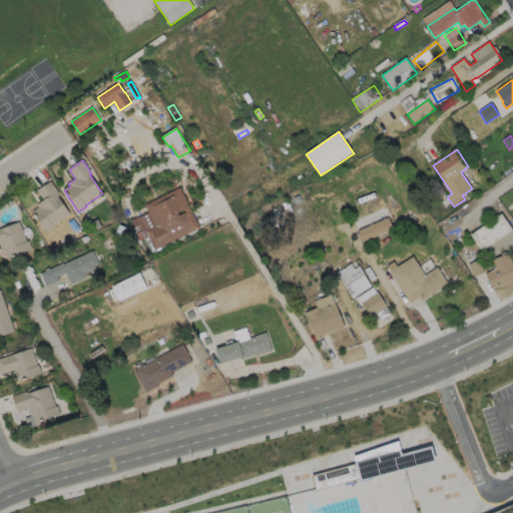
[(54,228),(47,233),(32,212),(38,207),(37,205),(43,201),(37,191),(51,181),(60,194),(58,195),(71,215),(53,226),(54,228)]
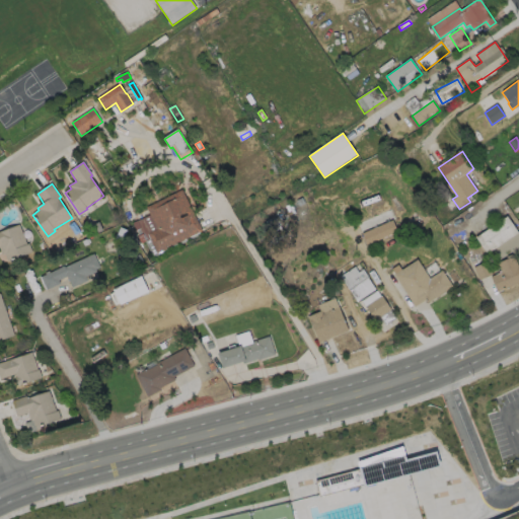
[(203,231),(157,253),(148,234),(157,229),(146,208),(182,190),(203,231)]
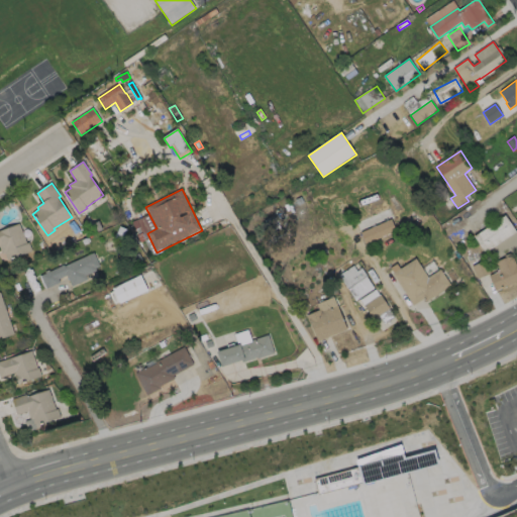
[(304,203),(299,206),(296,201),(301,197),(304,203)]
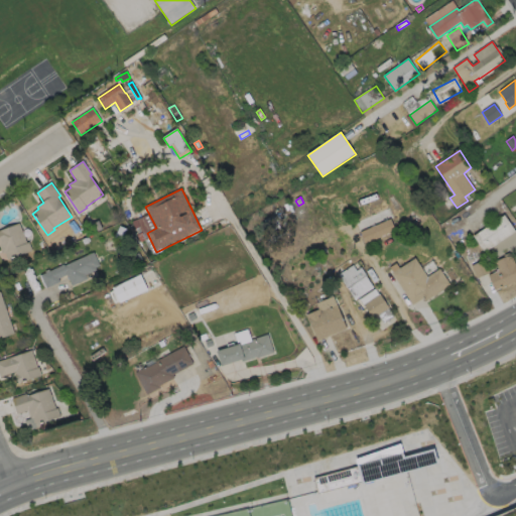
[(292,209),(287,212),(284,206),(289,203),(292,209)]
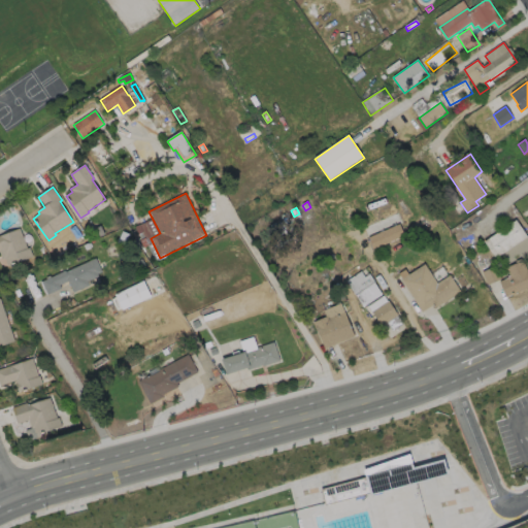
[(527,237),(495,259),(485,242),(516,221),(527,237)]
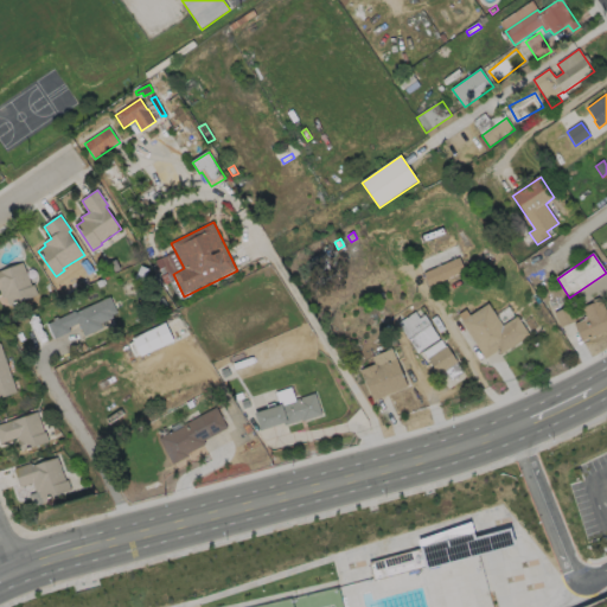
[(466,272),(430,287),(425,274),(460,259),(466,272)]
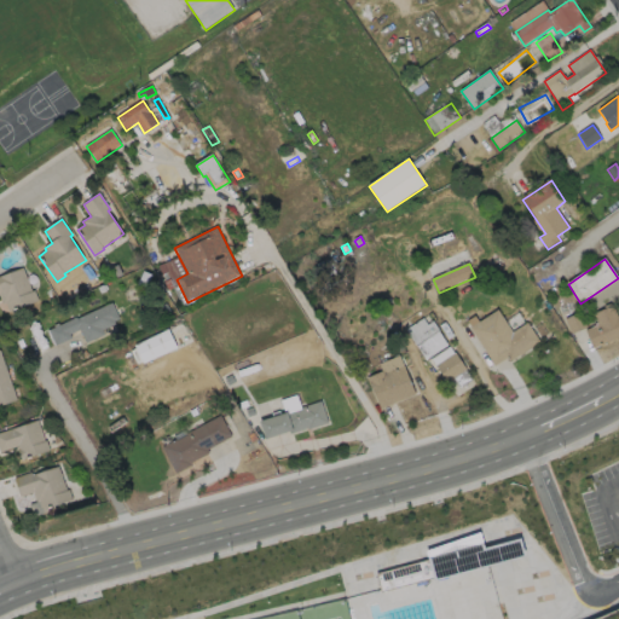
[(0,277),(23,268),(33,291),(35,291),(39,301),(10,312),(6,305),(4,306),(0,296),(0,277)]
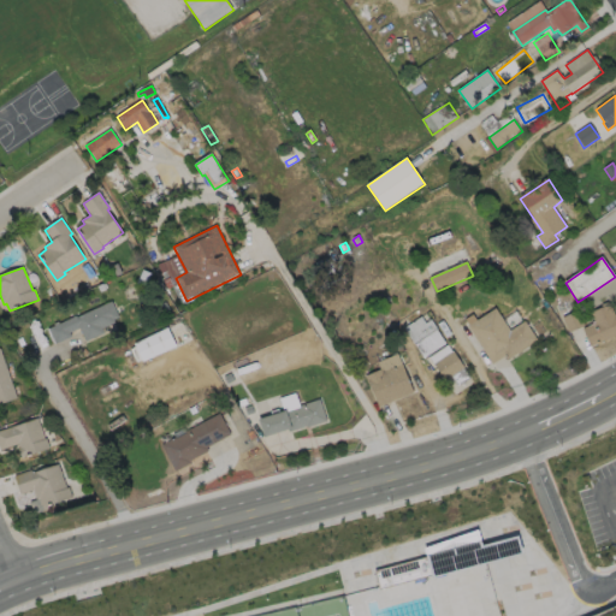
[(175,286),(167,290),(163,282),(170,277),(175,286)]
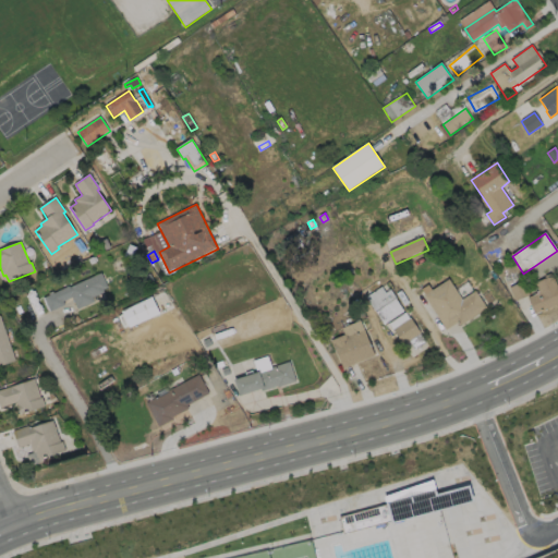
[(63,270),(56,274),(51,266),(59,262),(63,270)]
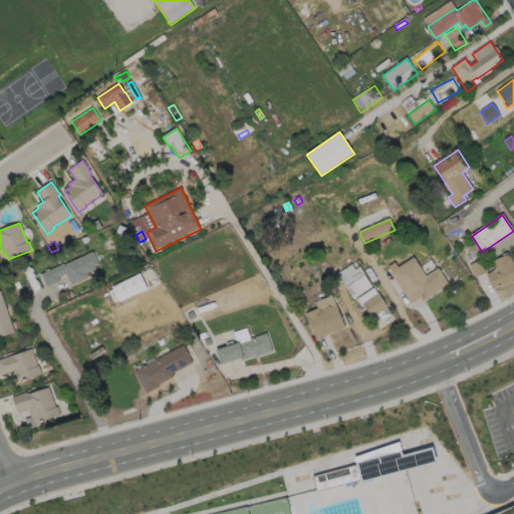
[(93,252),(100,266),(96,268),(96,269),(85,274),(87,278),(72,285),(67,274),(58,278),(60,282),(47,288),(41,275),(64,264),(64,265),(93,252)]
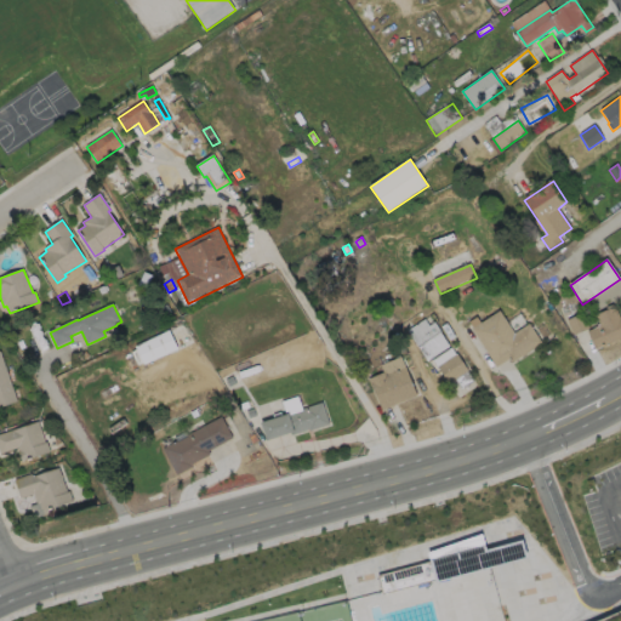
[(171,313),(165,317),(161,308),(167,305),(171,313)]
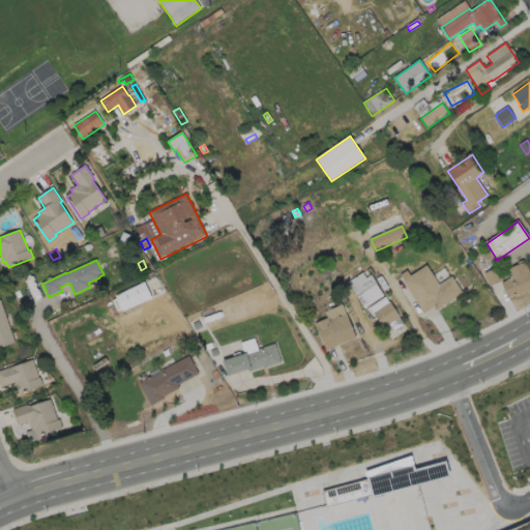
[(529,272),(529,289),(508,299),(501,284),(512,278),(508,269),(525,262),(529,272)]
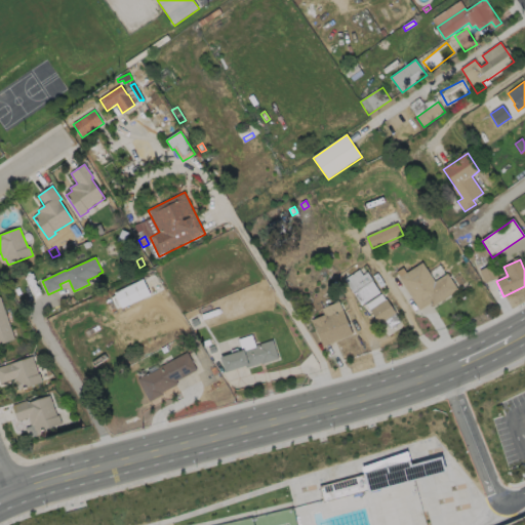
[(422,264),(435,282),(448,274),(458,290),(445,298),(446,299),(442,301),(441,300),(433,307),(431,305),(420,311),(399,278),(422,264)]
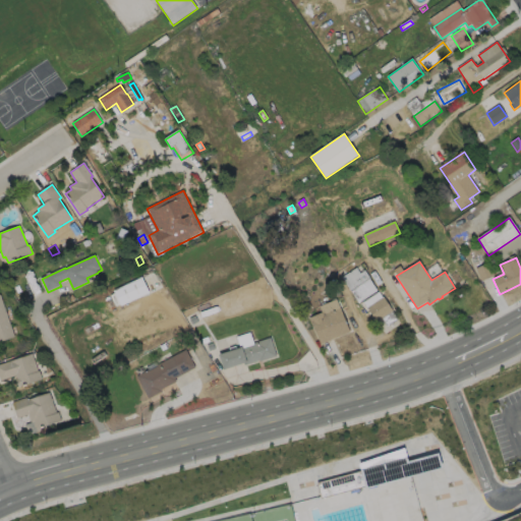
[(495,277),(481,282),(476,269),(488,264),(495,277)]
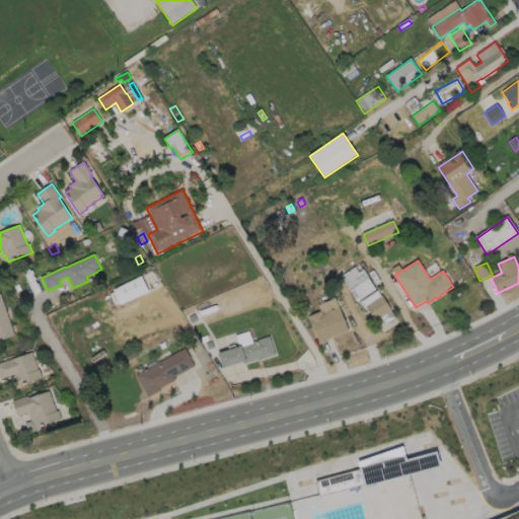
[(355,267),(359,273),(363,270),(369,278),(368,278),(376,290),(358,302),(341,277),(355,267)]
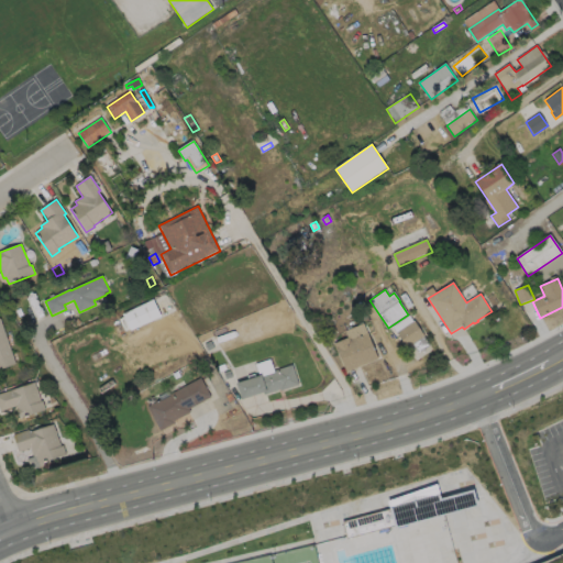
[(162,317),(131,332),(123,315),(153,299),(162,317)]
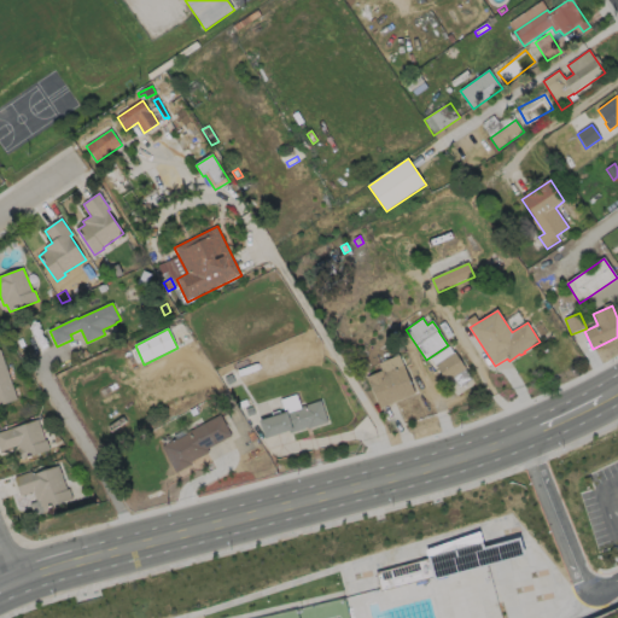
[(0,350),(17,401),(0,406),(0,350)]
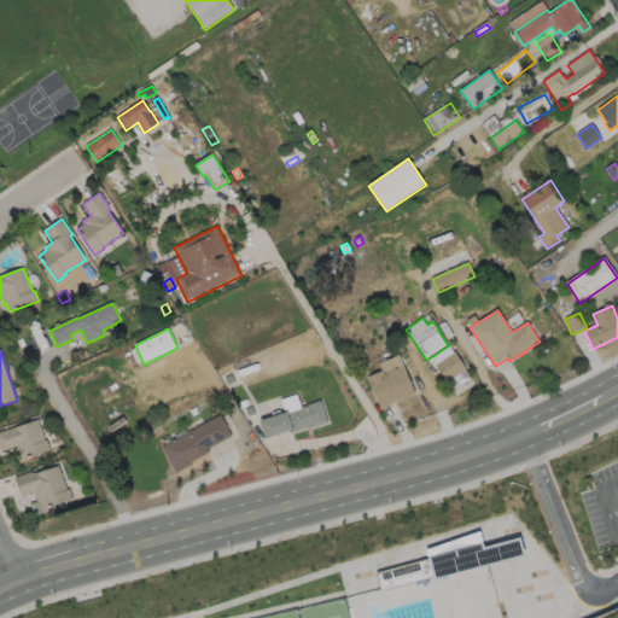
[(466,369),(447,383),(435,366),(455,353),(466,369)]
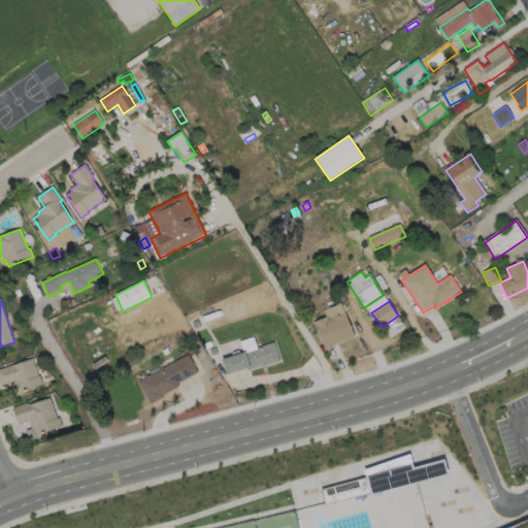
[(99,308),(94,311),(91,304),(96,302),(99,308)]
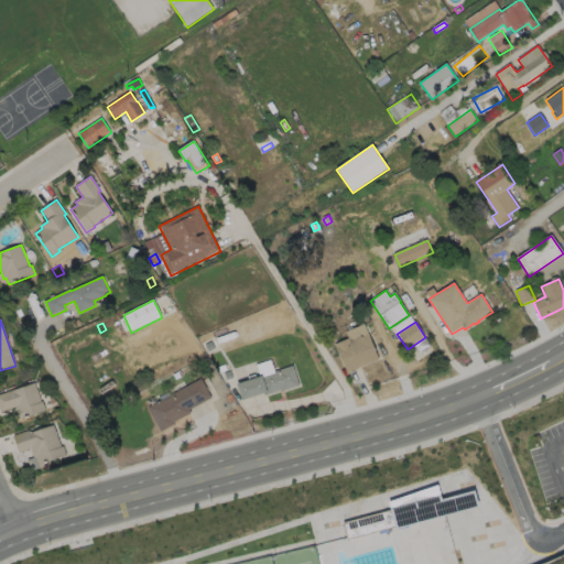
[(368,334),(379,360),(347,373),(338,350),(337,351),(335,345),(350,338),(351,342),(368,334)]
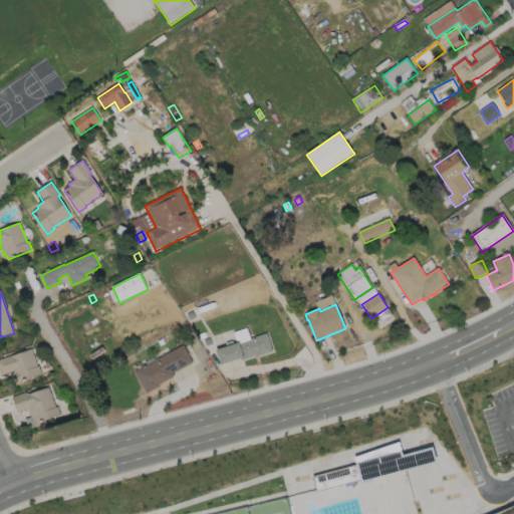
[(273,351),(256,357),(256,356),(241,361),(241,358),(221,365),(216,350),(267,333),(273,351)]
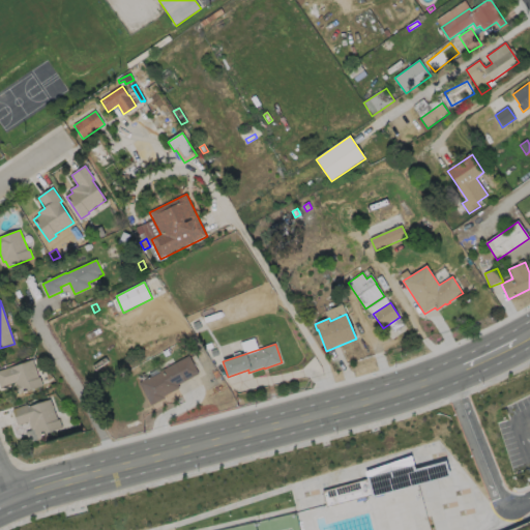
[(199,374),(178,386),(180,388),(164,398),(165,399),(151,406),(139,384),(151,377),(152,378),(160,373),(160,372),(188,356),(199,374)]
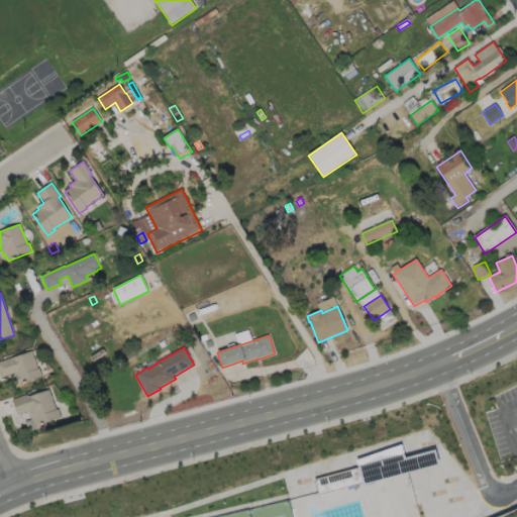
[(0,362),(32,351),(38,369),(39,369),(42,377),(18,385),(15,376),(16,376),(15,374),(0,379),(0,362)]
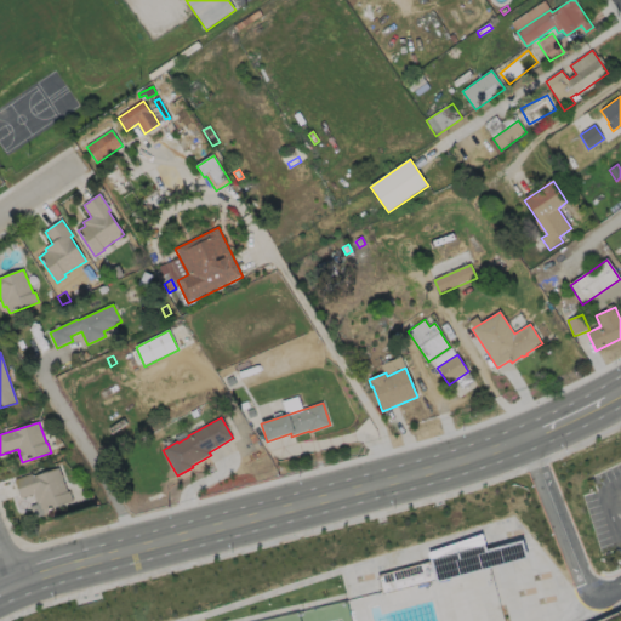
[(258,442),(252,444),(249,438),(255,434),(258,442)]
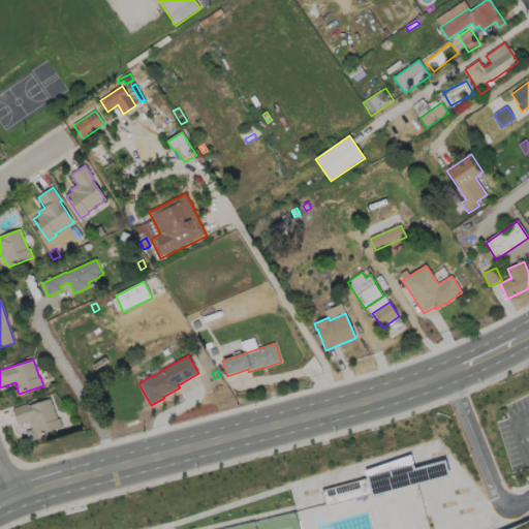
[(51,399),(58,419),(60,418),(63,427),(41,435),(42,437),(38,439),(34,429),(32,430),(29,422),(19,426),(12,409),(27,404),(28,407),(51,399)]
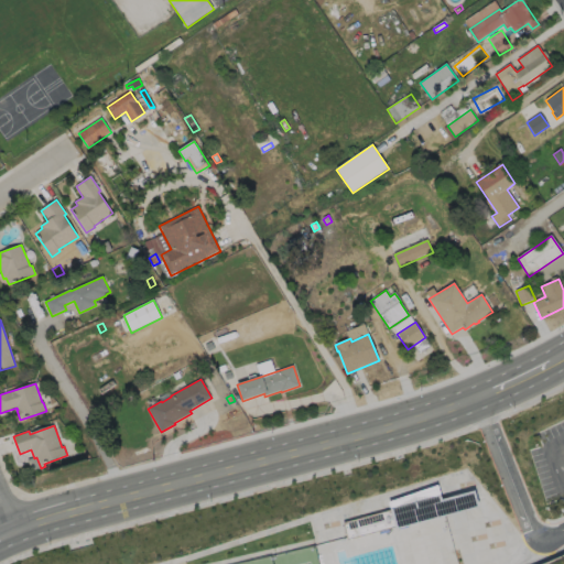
[(438,486),(442,500),(475,491),(479,508),(397,530),(396,528),(348,540),(344,523),(391,511),(389,502),(438,486)]
